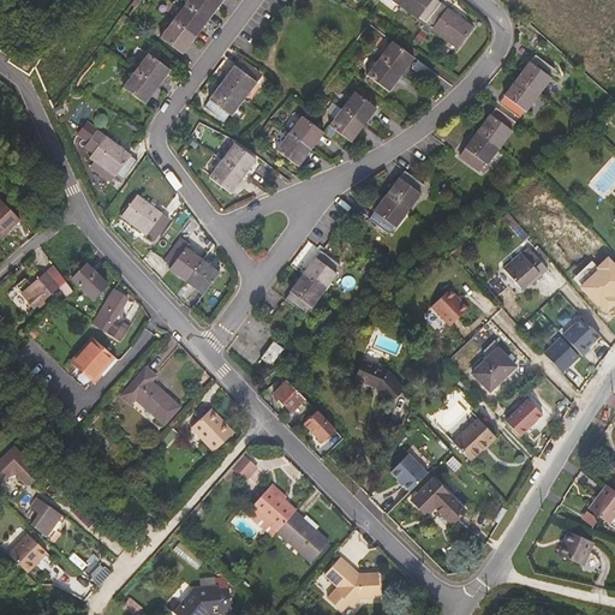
[(183,54),(224,0),(187,0),(160,37),(183,54)]
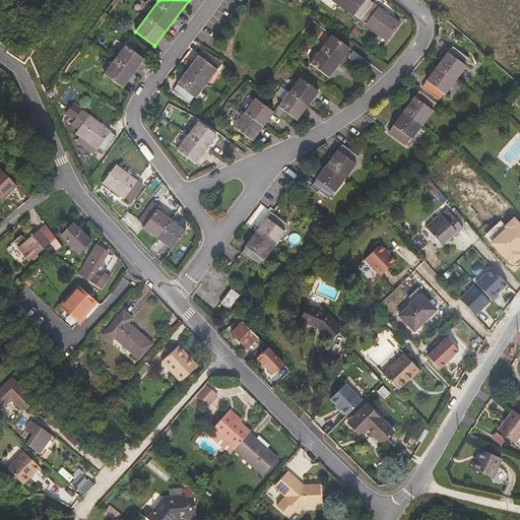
[(358,25),(363,29),(365,25),(386,42),(401,21),(379,6),(373,2),(370,0),(330,0),(353,16),(352,17),(354,19),(352,21),(358,25)]
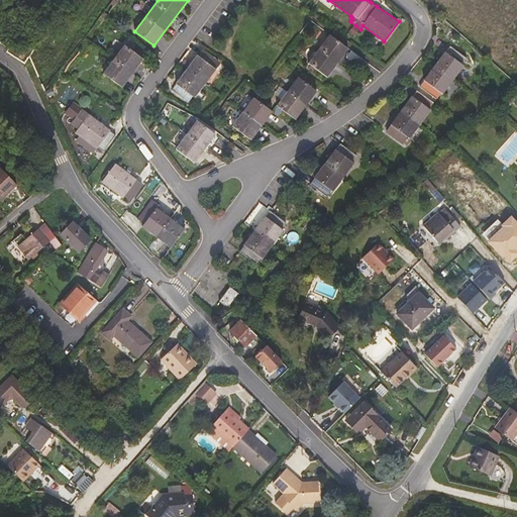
[(308,63),(328,78),(348,48),(330,34),(308,63)]
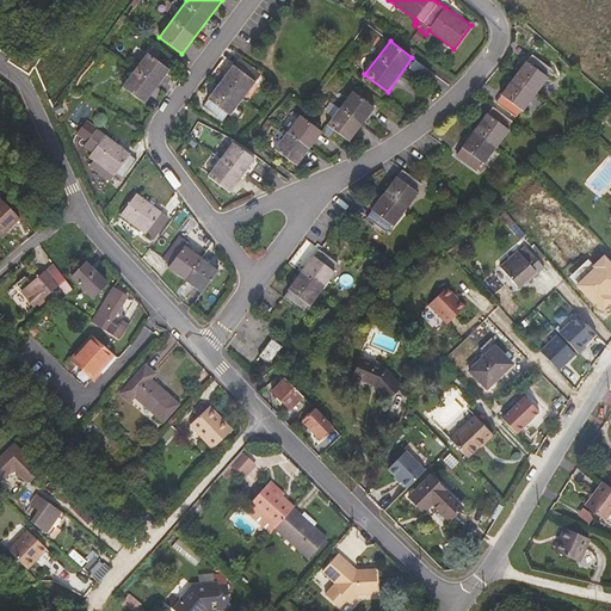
[(153,47),(148,53),(155,59),(160,51),(153,47)]
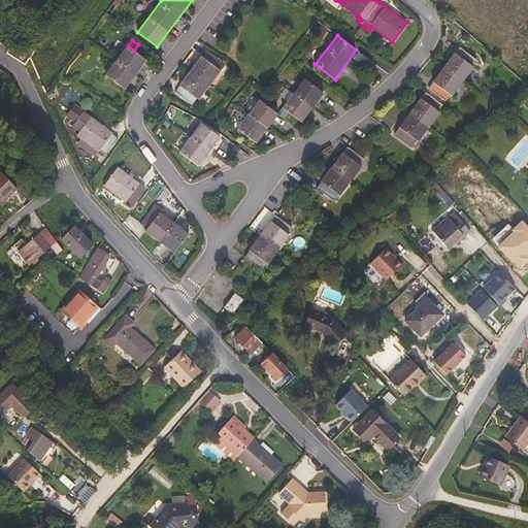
[(128,45),(119,57),(117,60),(105,75),(125,90),(147,60),(134,51),(128,45)]
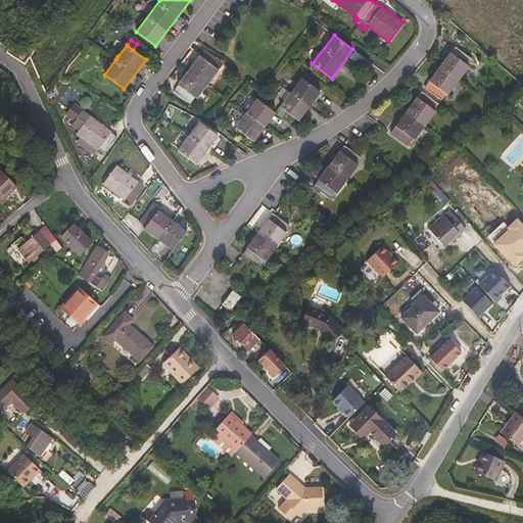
[(473,59),(456,47),(452,53),(449,52),(428,81),(429,82),(425,87),(442,100),(446,94),(448,95),(470,66),(468,65),(473,59)]
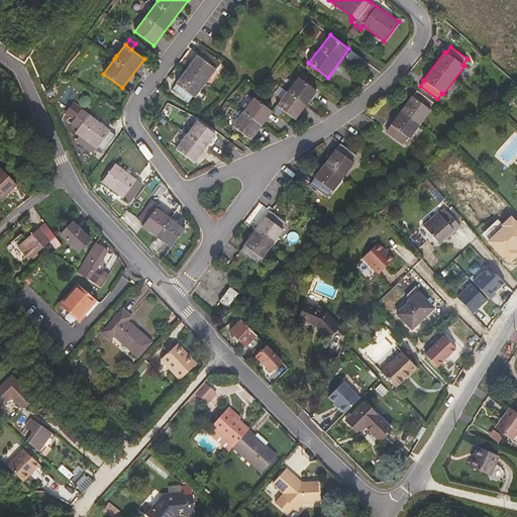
[(219,62),(202,49),(198,56),(197,55),(176,84),(177,84),(172,90),(188,102),(193,96),(195,98),(216,69),(214,68),(219,62)]
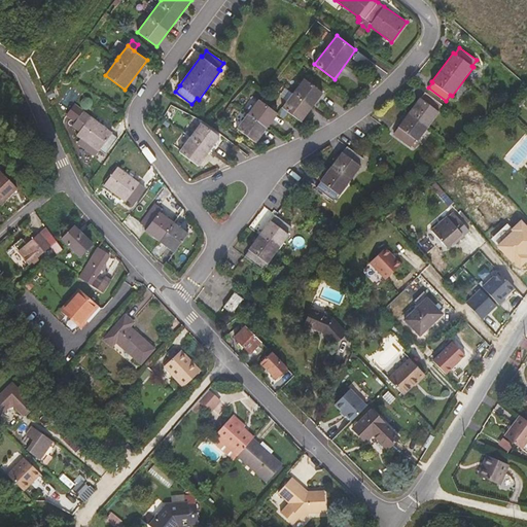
[(302,121),(323,93),(304,78),(282,108),(302,121)]
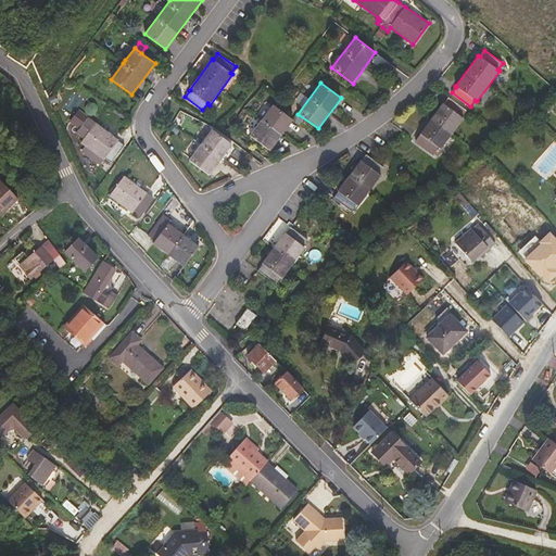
[(52,91),(48,97),(52,104),(58,101),(52,91)]
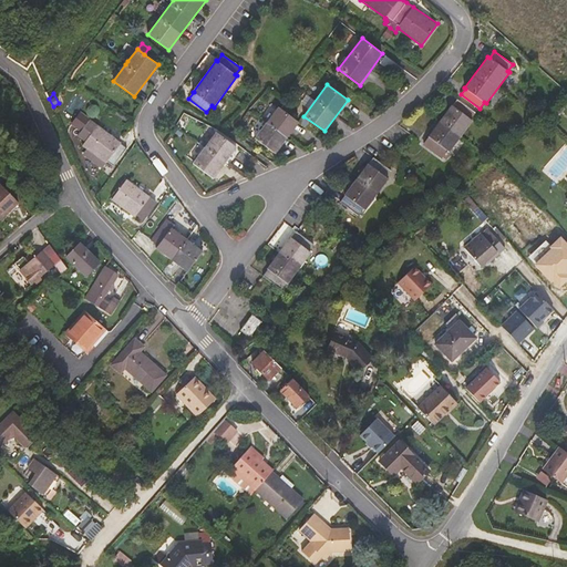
[(476,113),(457,100),(453,106),(452,105),(429,136),(423,143),(443,157),(447,151),(450,152),(473,121),(472,120),(476,113)]
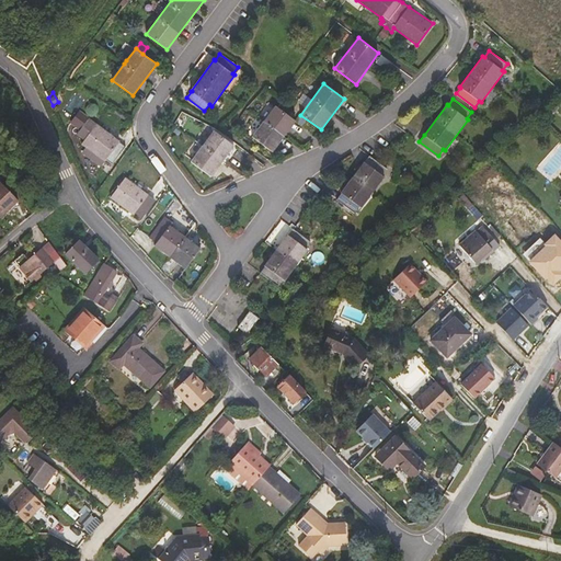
[(273,152),(296,122),(275,105),(252,137),(273,152)]
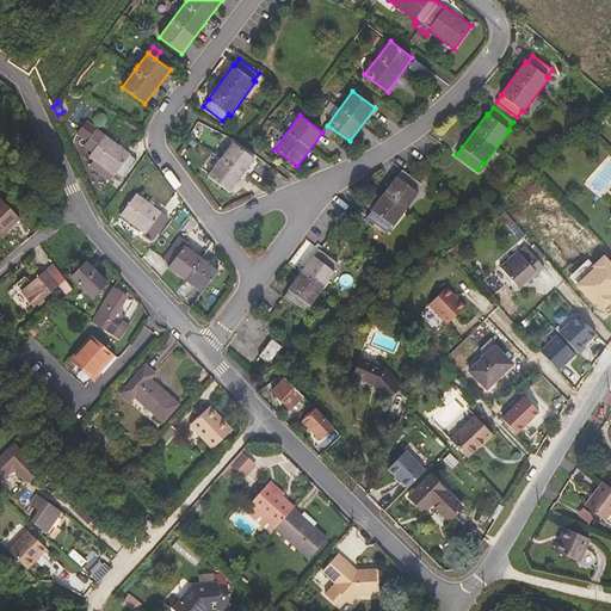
[(131,153),(88,121),(78,134),(87,141),(84,147),(92,153),(88,158),(93,160),(92,162),(94,164),(123,185),(140,161),(130,154),(131,153)]
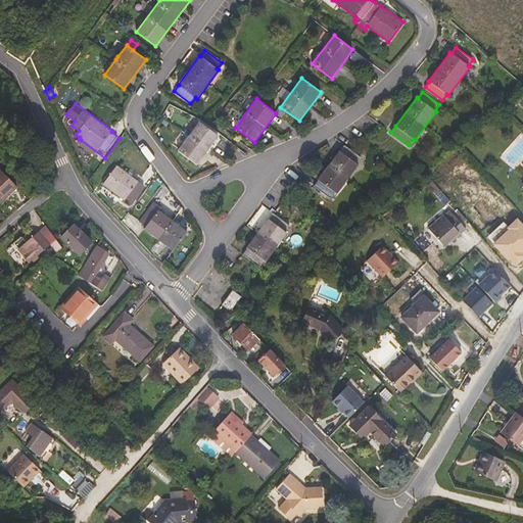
[(197,164),(219,136),(199,122),(178,150),(197,164)]
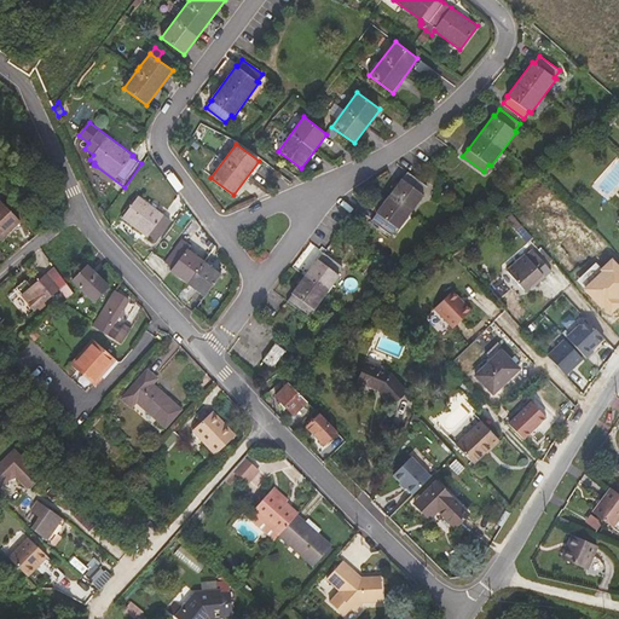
[(428,186),(408,172),(403,179),(401,178),(376,213),(377,213),(372,220),(392,235),(397,229),(399,230),(424,195),(423,194),(428,186)]
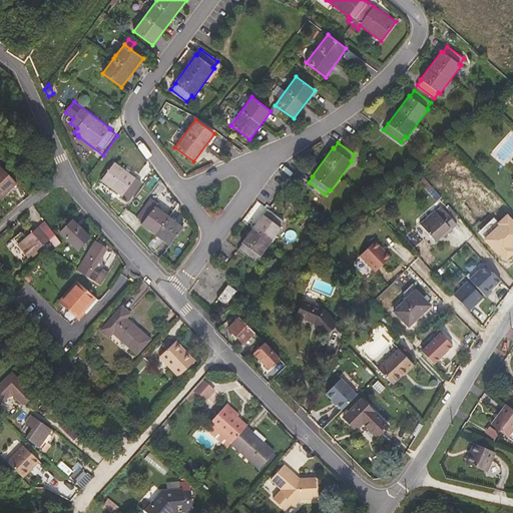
[(136,177),(115,161),(100,180),(121,196),(123,194),(129,199),(142,183),(135,178),(136,177)]
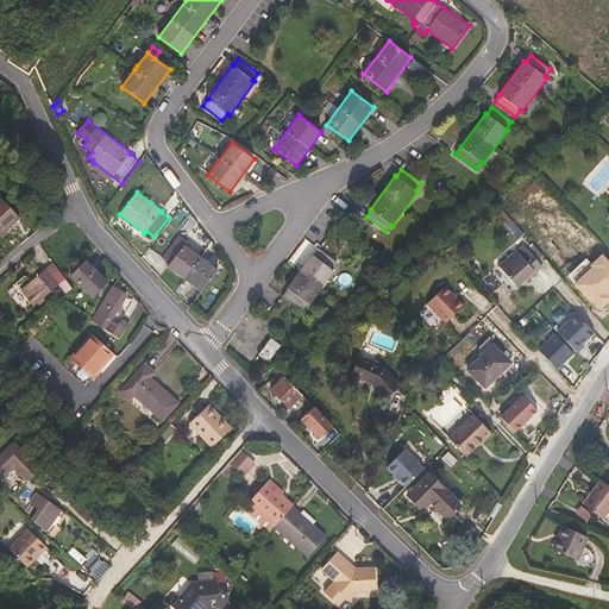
[(0,234),(0,236),(19,217),(0,198),(0,234)]
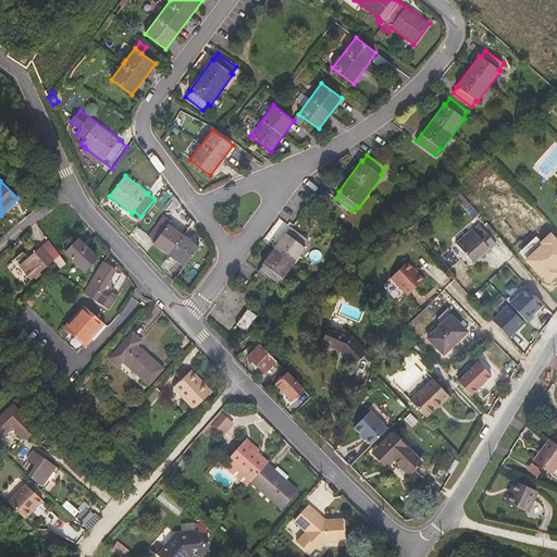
[(467,198),(471,203),(477,198),(471,194),(467,198)]
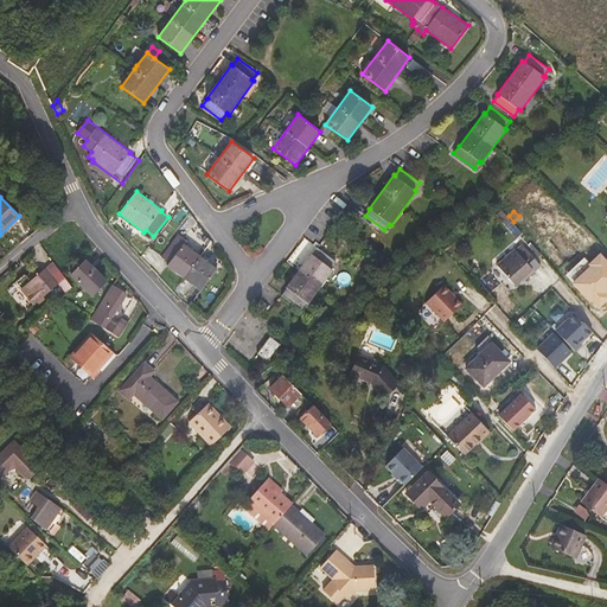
[(580,247),(583,250),(590,243),(576,229),(564,240),(575,250),(580,247)]
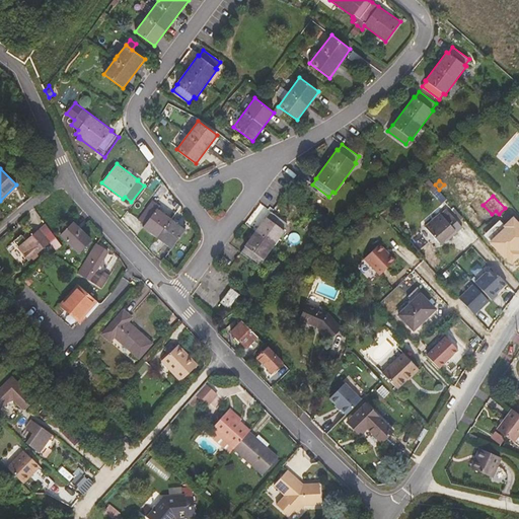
[(186,229),(158,209),(160,205),(153,201),(139,220),(145,225),(143,227),(171,248),(186,229)]
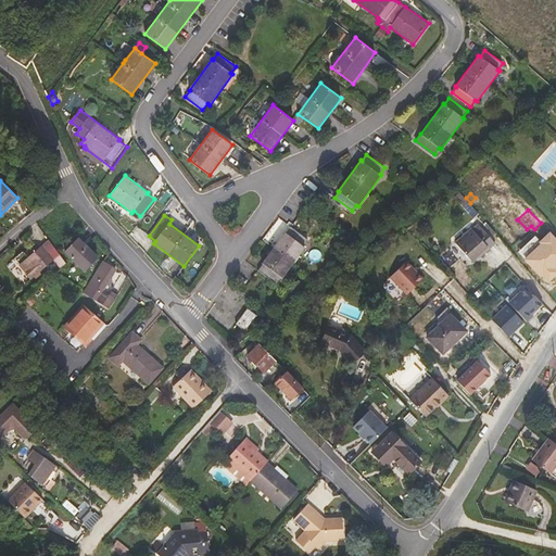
[(495,243),(479,224),(472,229),(472,228),(456,243),(471,261),(479,254),(481,256),(495,243)]
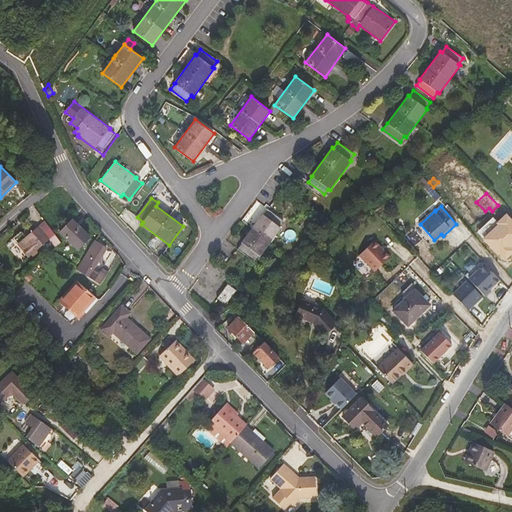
[(284,221),(268,208),(263,215),(262,214),(241,243),(242,243),(237,249),(254,261),(259,255),(260,256),(281,228),(280,227),(284,221)]
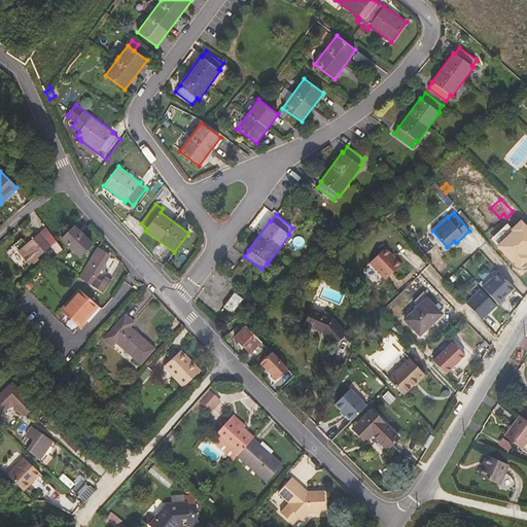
[(93,244),(74,225),(61,239),(80,257),(93,244)]
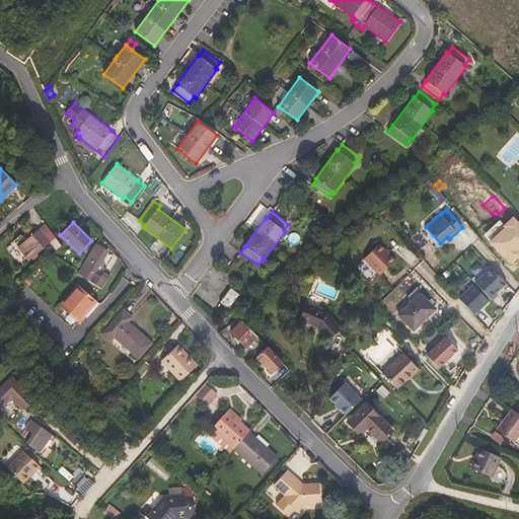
[(518,251),(518,228),(515,224),(495,243),(511,261),(518,251)]
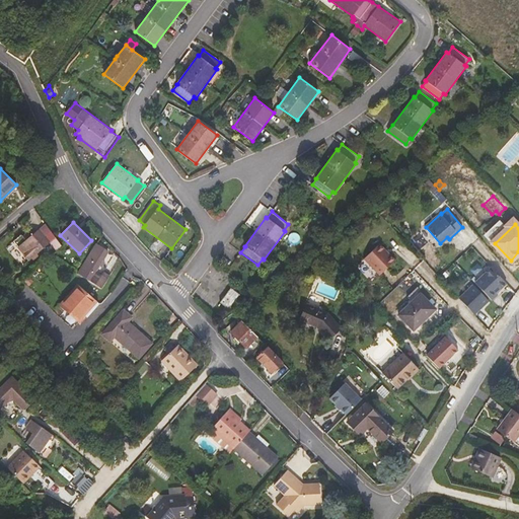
[(25,239),(34,231),(31,227),(22,235),(25,239)]
